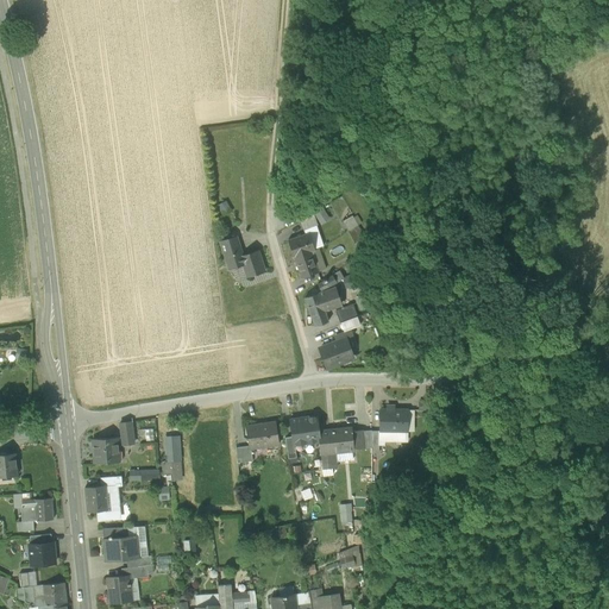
[(232,212),(226,201),(215,207),(221,218),(232,212)]
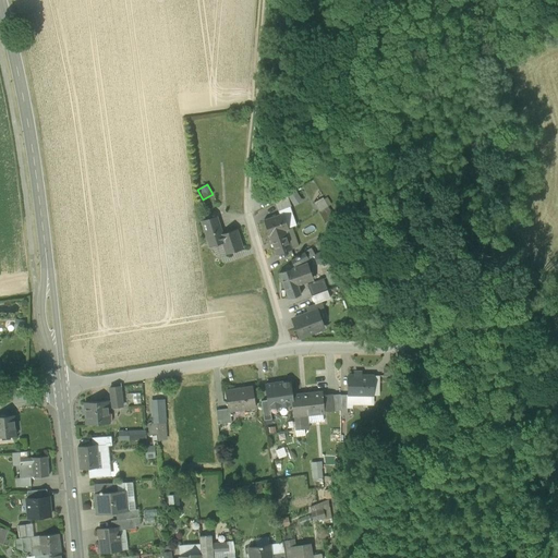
[(302,202),(296,191),(288,196),(294,206),(302,202)]
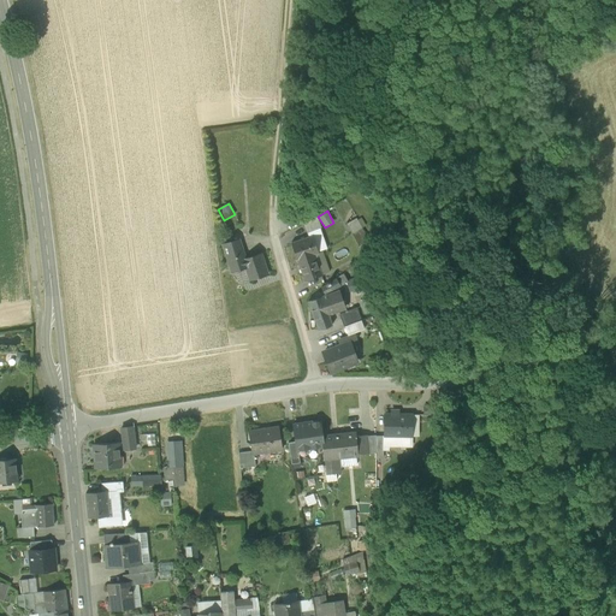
[(307,234),(320,229),(321,229),(318,217),(304,225),(307,234)]
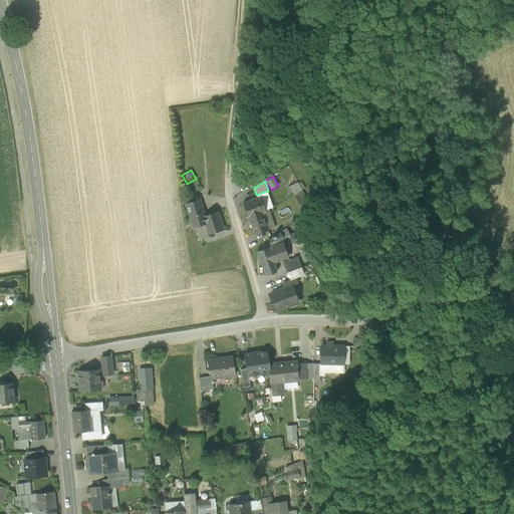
[(289,187),(294,196),(302,192),(297,183),(289,187)]
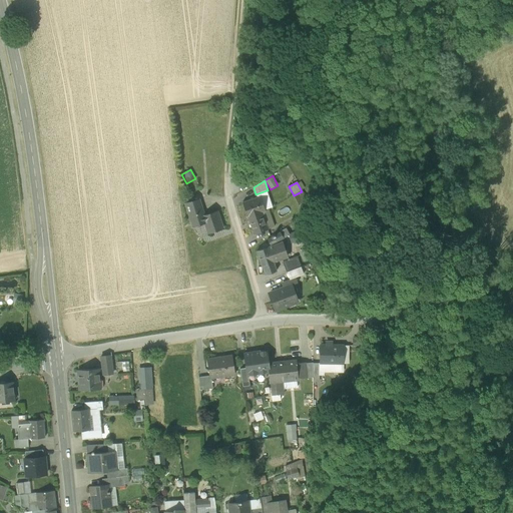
[(267,190),(255,194),(257,197),(261,195),(266,209),(273,207),(267,190)]
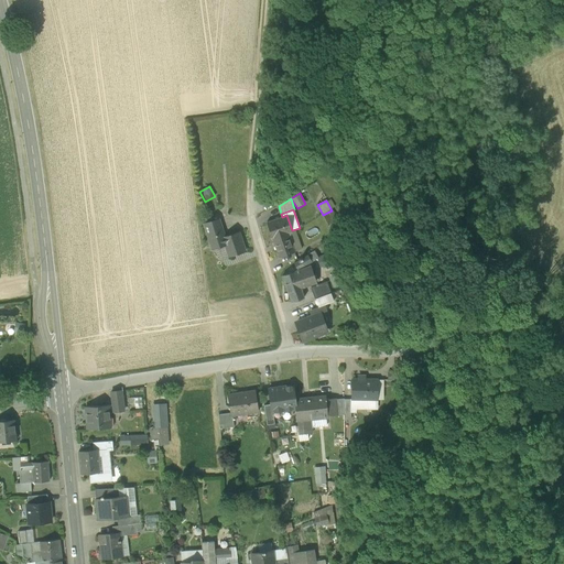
[(336,218),(332,210),(323,215),(327,223),(336,218)]
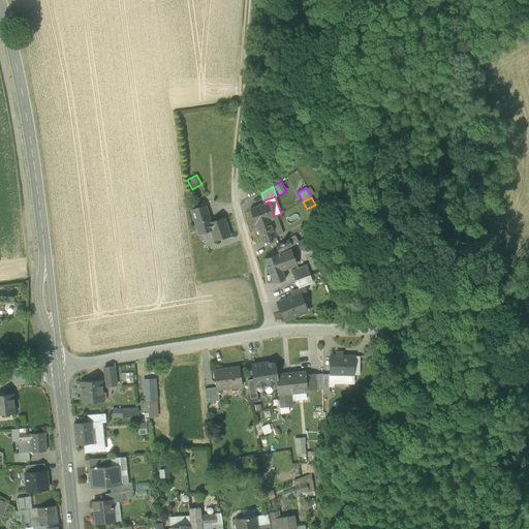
[(256,223),(268,219),(274,217),(274,216),(269,201),(265,204),(250,208),(256,223)]
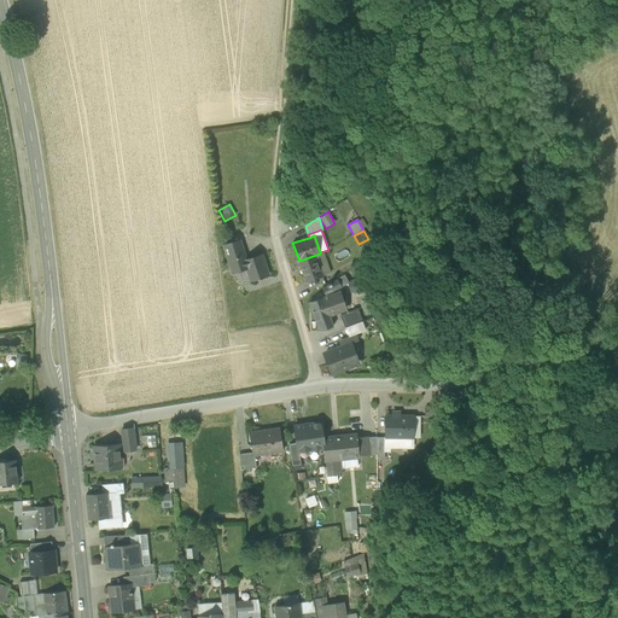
[(226,246),(229,260),(245,254),(240,240),(226,246)]
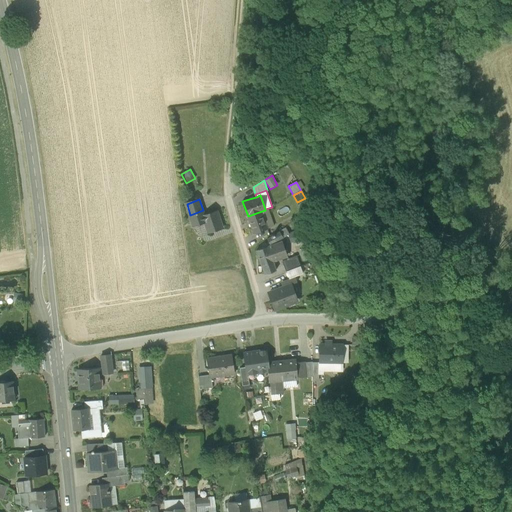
[(265,210),(259,212),(262,220),(264,220),(267,228),(274,226),(268,209),(265,210)]
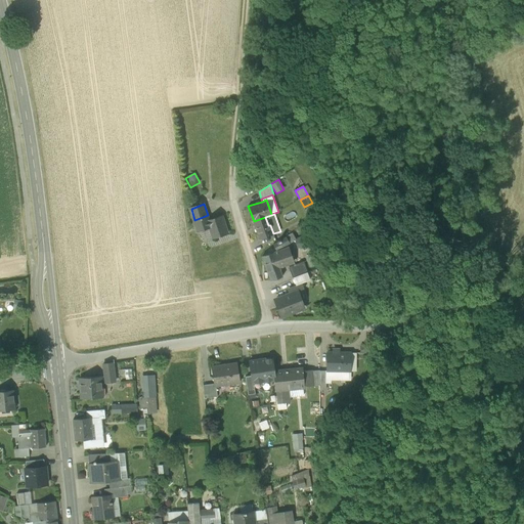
[(194,220),(198,229),(209,226),(208,221),(210,220),(208,215),(194,220)]
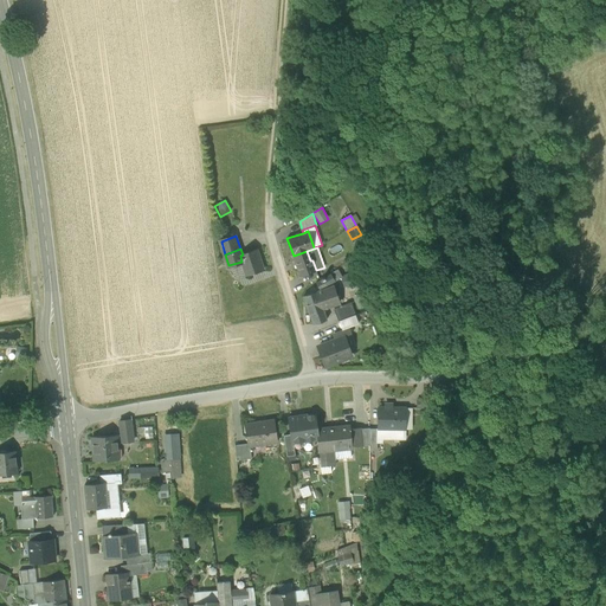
[(242,262),(246,276),(264,270),(257,250),(243,255),(240,256),(242,262)]
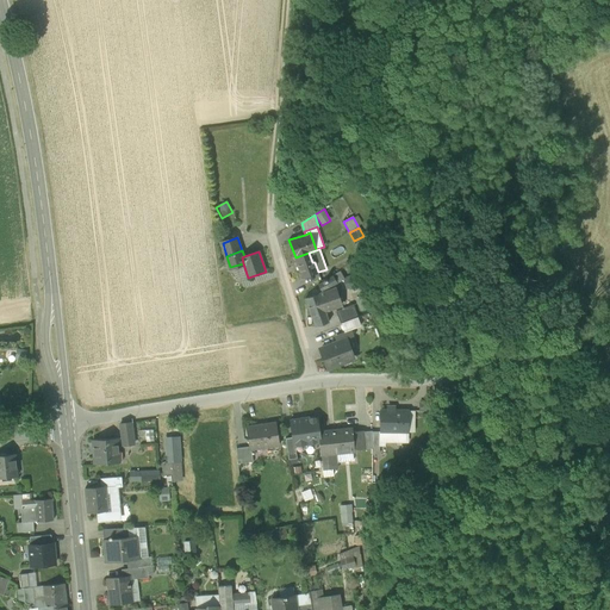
[(312,262),(309,253),(296,257),(303,278),(318,272),(315,262),(312,262)]
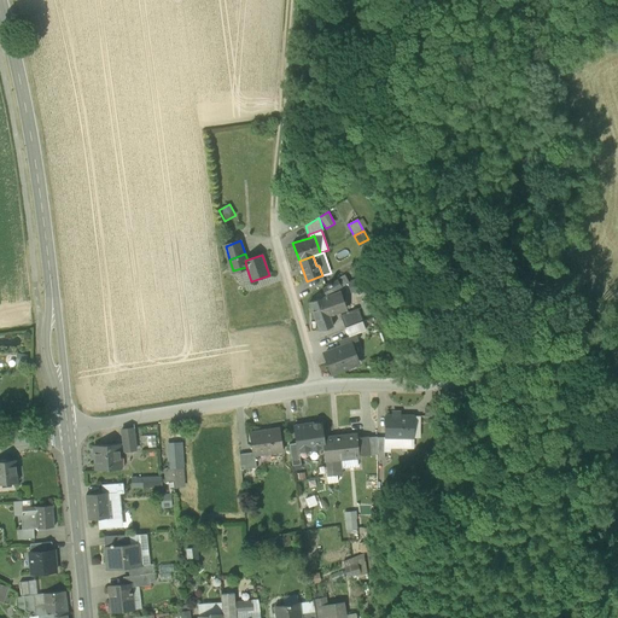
[(326,297),(349,283),(345,275),(322,289),(326,297)]
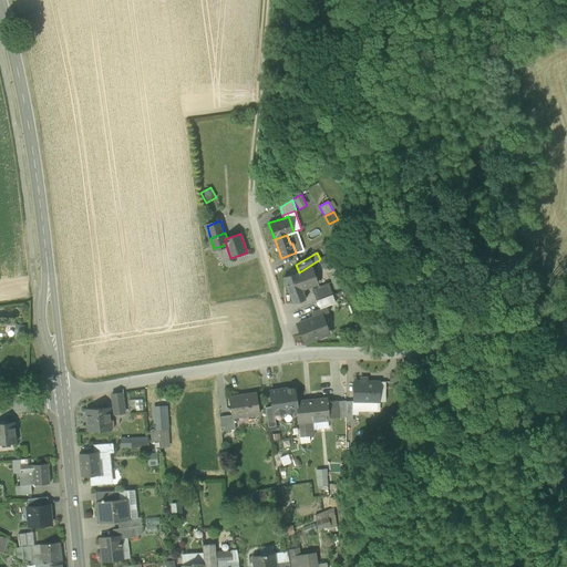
[(312,267),(301,271),(308,289),(319,285),(312,267)]
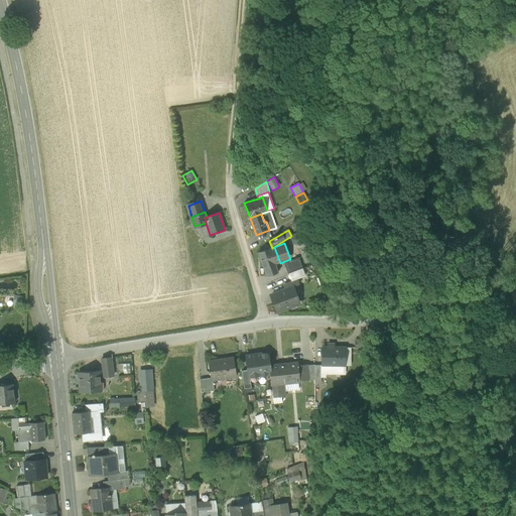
[(258,253),(263,268),(275,264),(280,263),(274,247),(272,248),(258,253)]
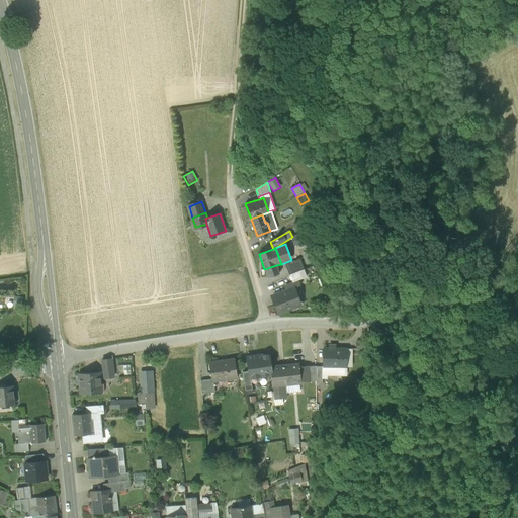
[(316,260),(312,249),(301,253),(306,264),(316,260)]
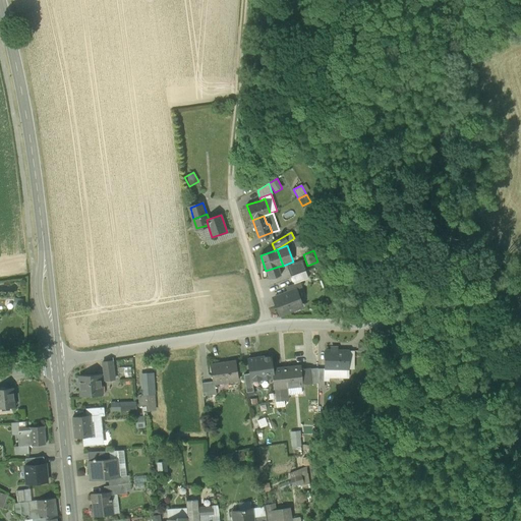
[(291,277),(291,276),(305,271),(301,261),(287,266),(291,277)]
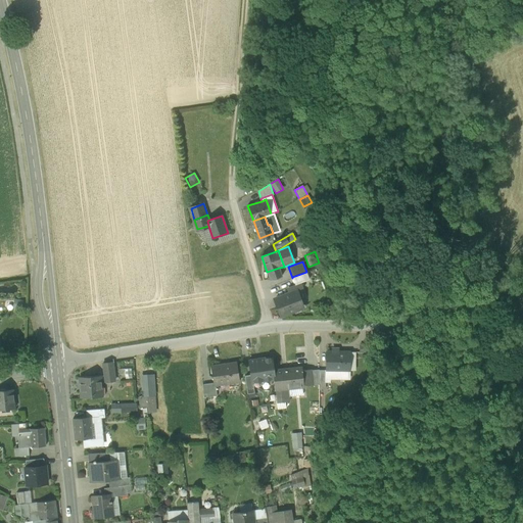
[(282,277),(279,268),(267,272),(270,281),(282,277)]
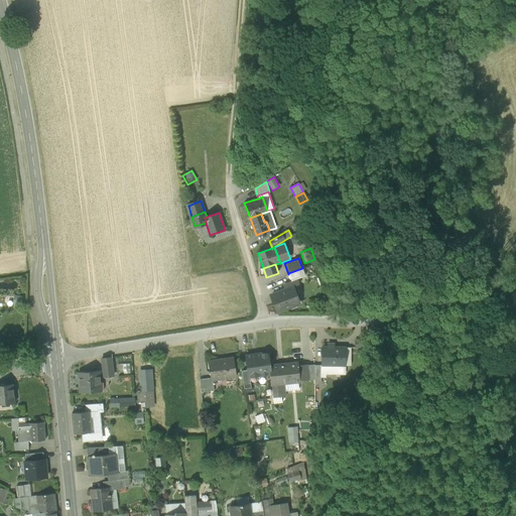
[(291,281),(304,276),(302,268),(288,273),(291,281)]
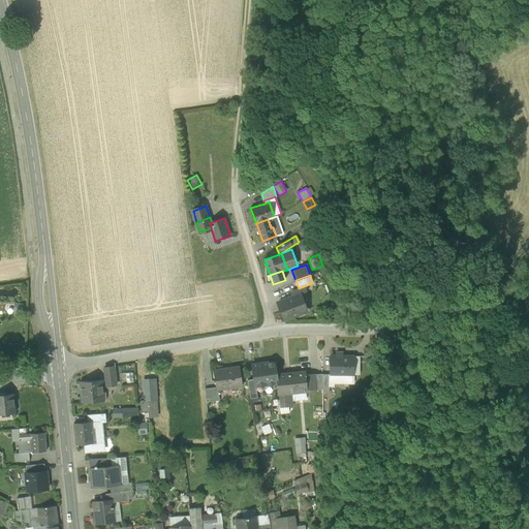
[(305,286),(289,292),(292,298),(300,294),(307,291),(305,286)]
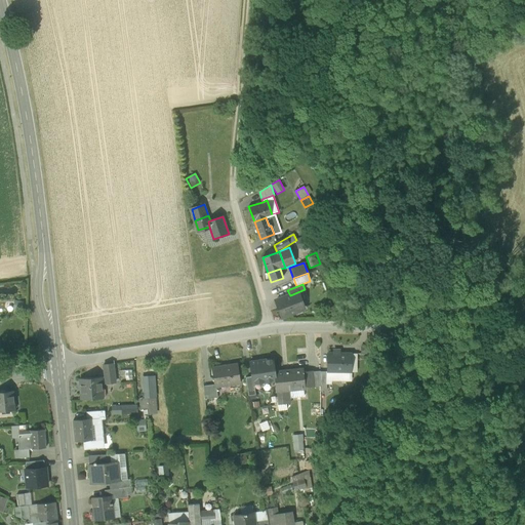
[(276,300),(282,317),(304,309),(297,292),(290,295),(276,300)]
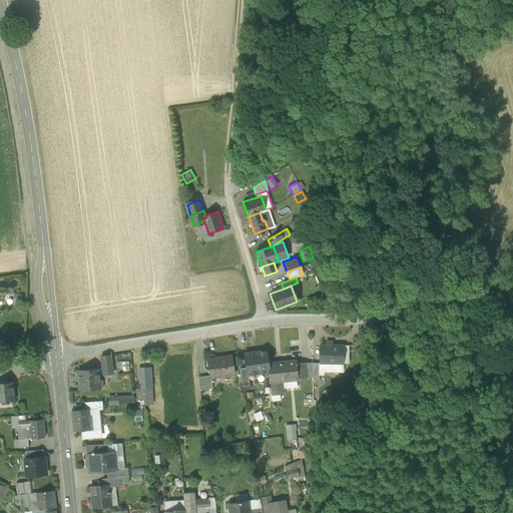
[(21,305),(23,295),(14,293),(12,303),(21,305)]
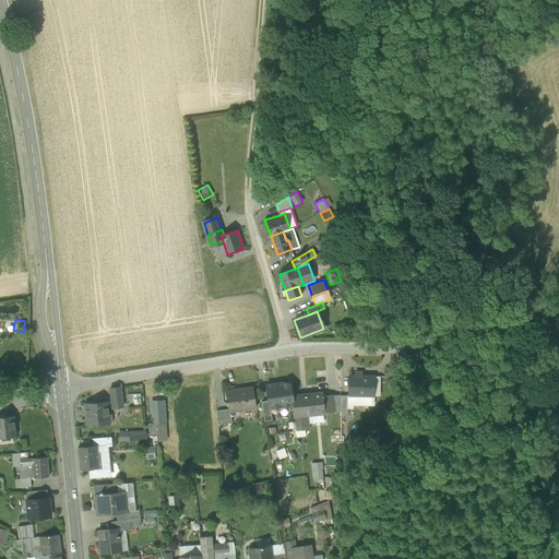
[(358,330),(351,320),(342,326),(349,336),(358,330)]
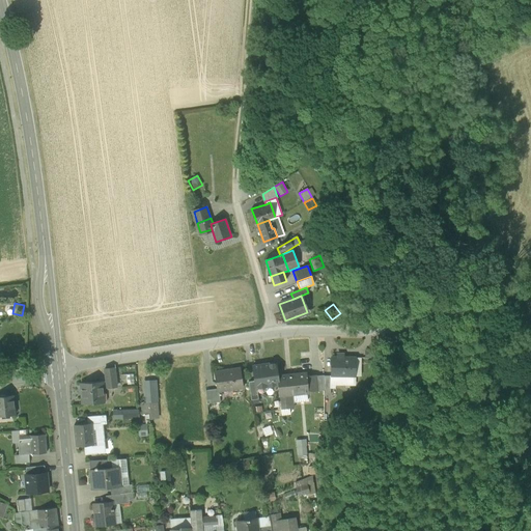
[(331,376),(355,376),(355,375),(355,358),(331,357),(331,376)]
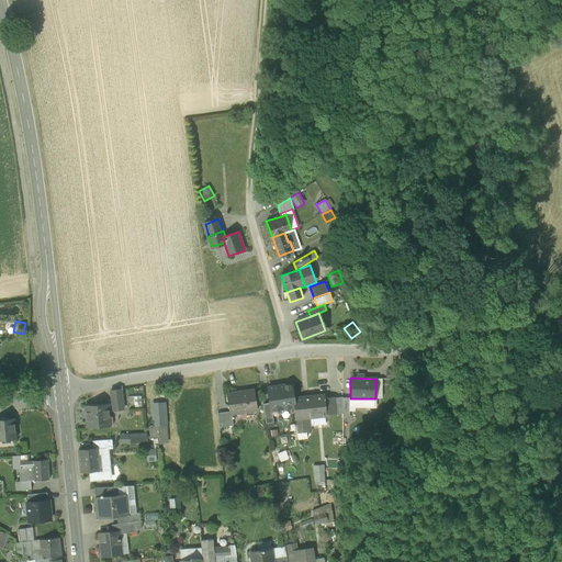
[(272,412),(293,408),(291,393),(293,393),(292,384),(267,388),(269,403),(271,412),(272,412)]
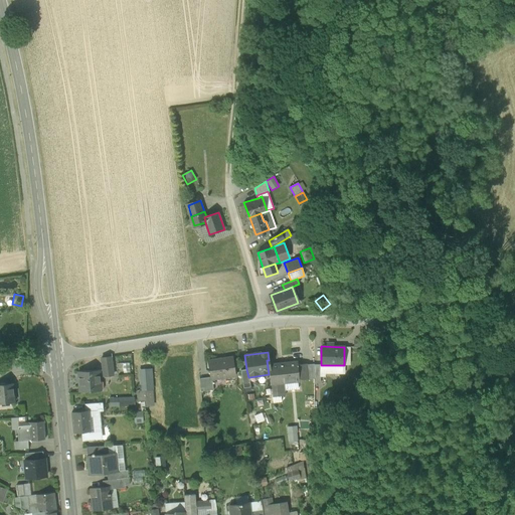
[(104,370),(104,376),(113,375),(111,357),(102,358),(103,370),(104,370)]
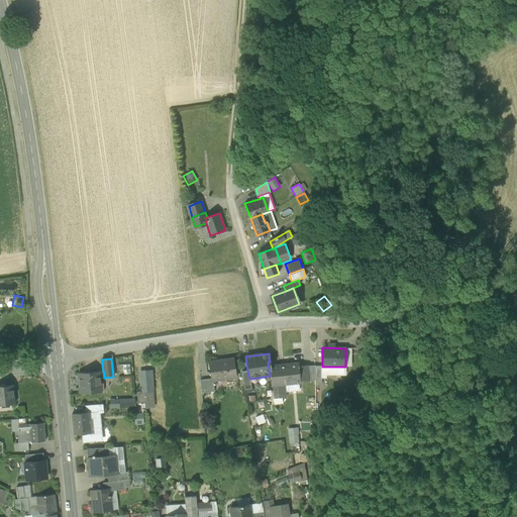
[(209,363),(212,381),(236,378),(233,358),(209,363)]
